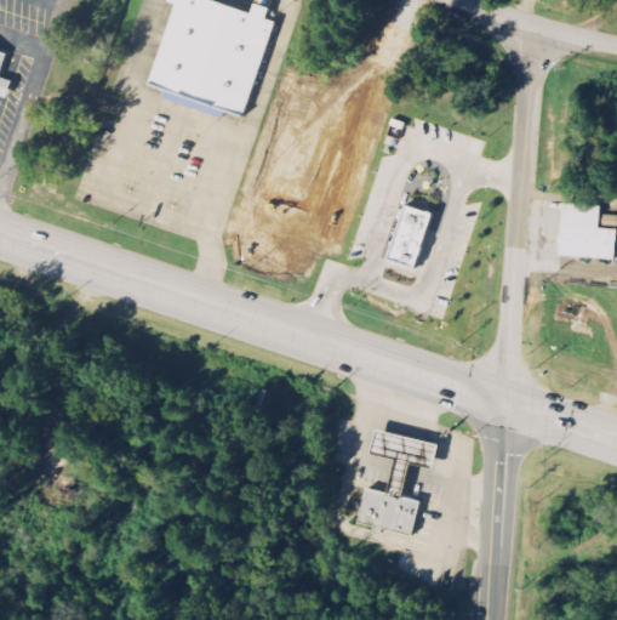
[(176,0),(147,80),(241,114),(274,20),(218,0),(176,0)]
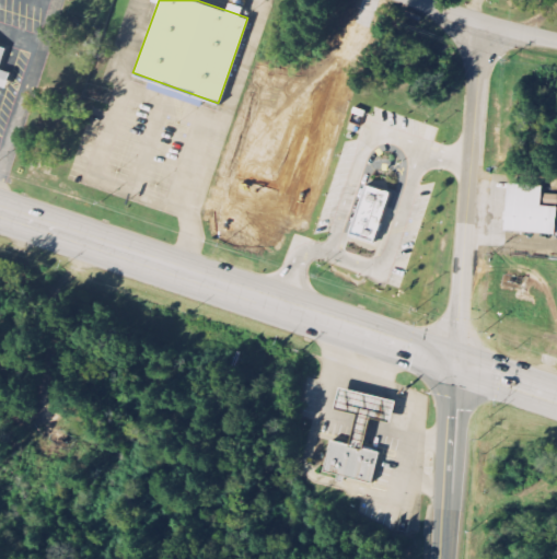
[(0,45),(6,47),(0,66),(0,69),(3,70),(9,72),(3,89),(0,88),(0,45)]
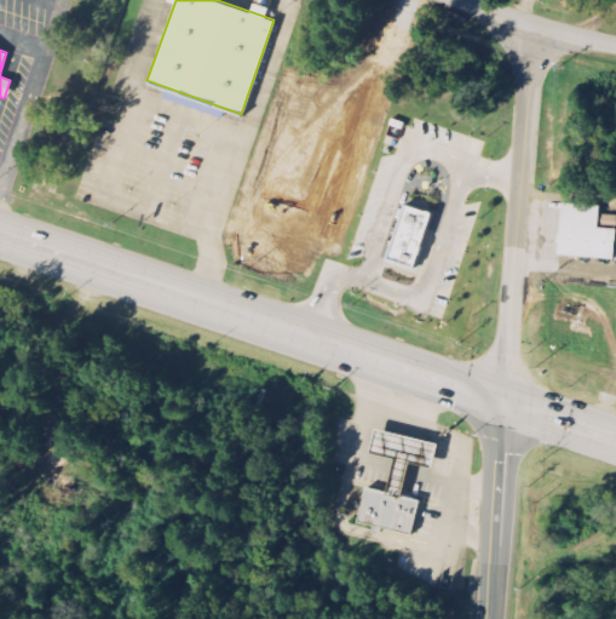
[(557,256),(612,258),(615,215),(597,213),(598,205),(559,202),(557,256)]
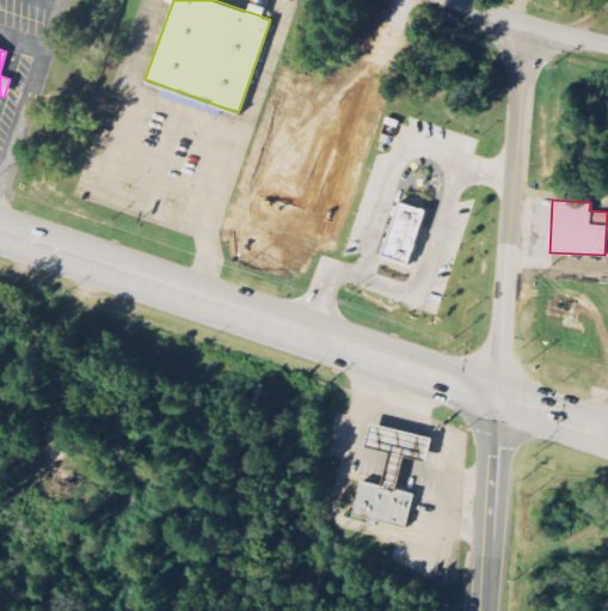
[(399,202),(380,258),(407,268),(427,212),(399,202)]
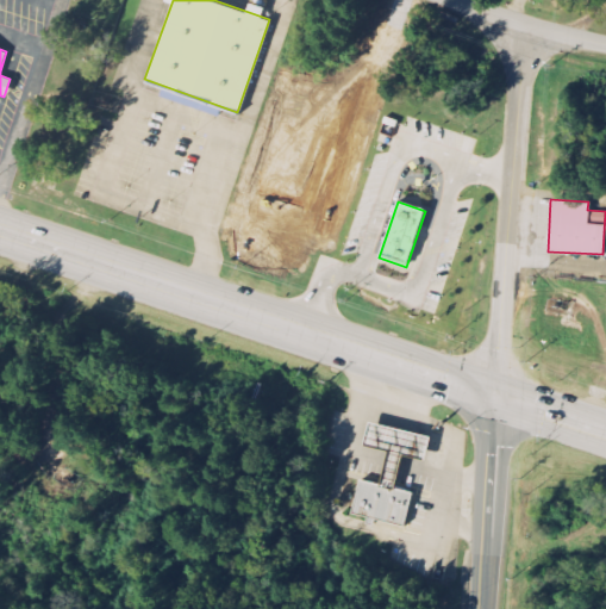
[(393,486),(401,453),(425,459),(430,435),(368,420),(362,443),(388,449),(380,483),(393,486)]
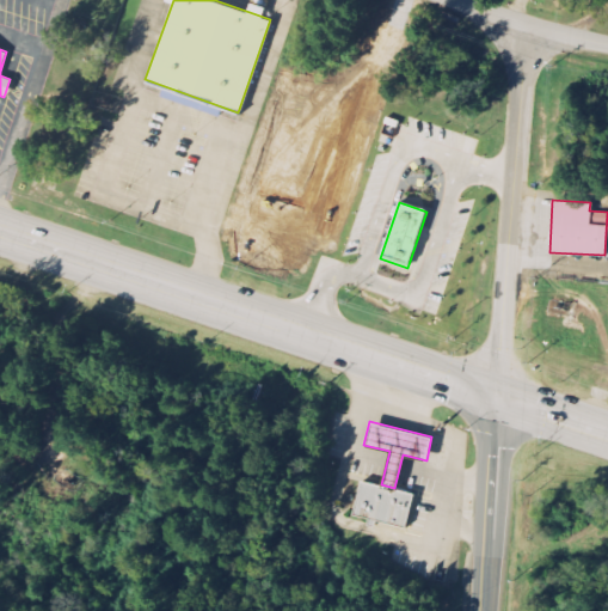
[(350,515),(406,527),(413,493),(394,488),(381,484),(358,481),(350,515)]
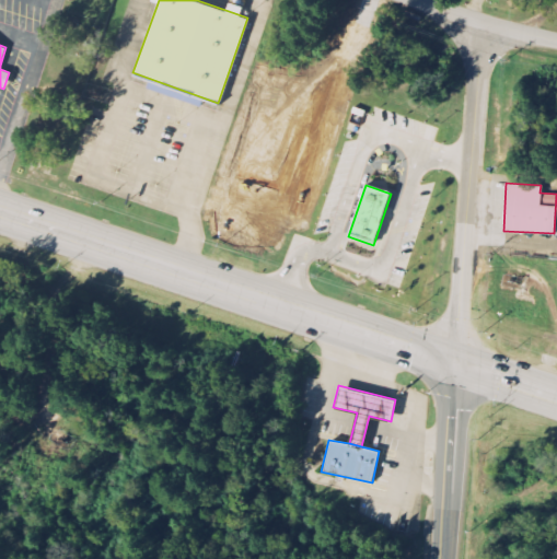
All buildings are outlined.
